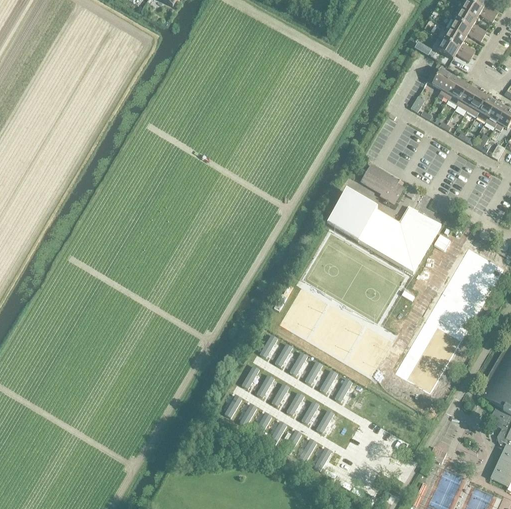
[(461,9),(477,18),(480,13),(493,21),(496,16),(468,0),(465,0),(461,9)]
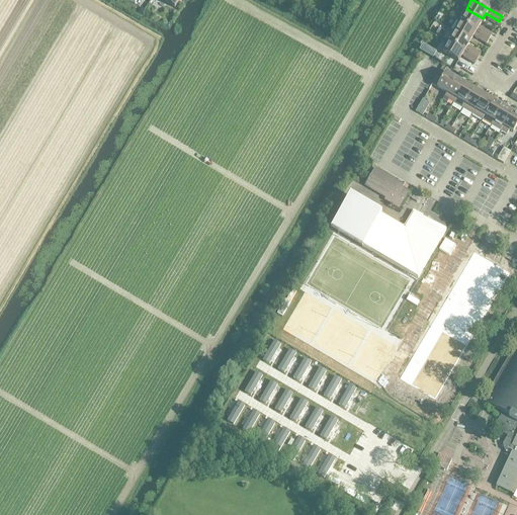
[(474,0),(502,16),(505,11),(492,3),(493,0),(474,0)]
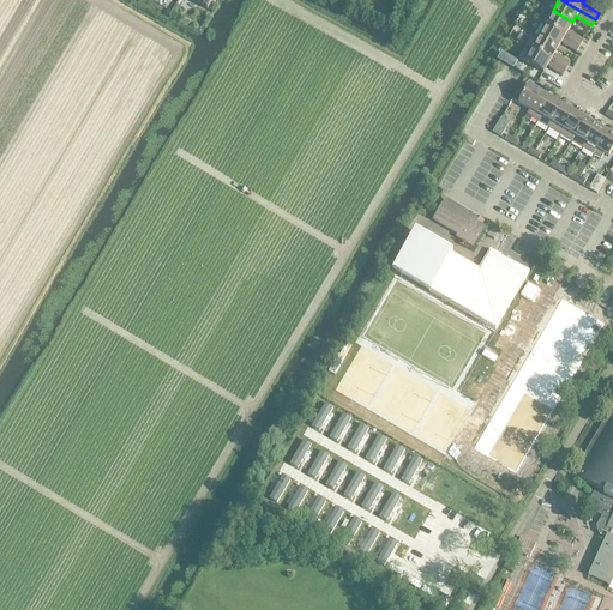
[(546,23),(581,43),(584,37),(569,28),(572,22),(553,11),(546,23)]
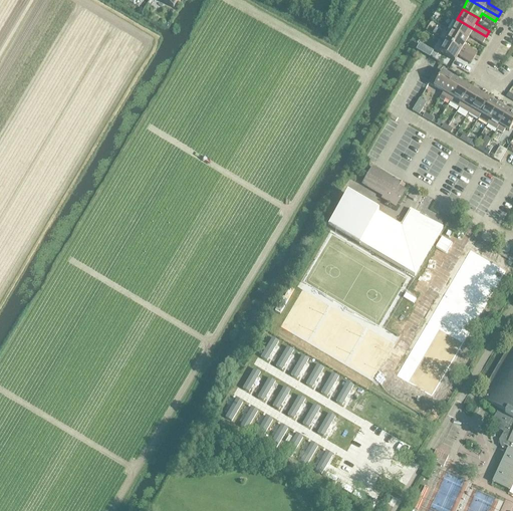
[(451,28),(467,38),(470,33),(483,41),(486,36),(457,19),(451,28)]
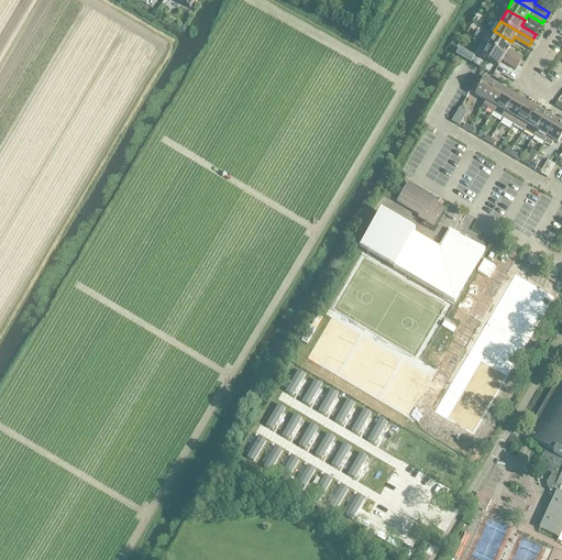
[(487,42),(520,61),(522,56),(508,47),(511,42),(494,31),(487,42)]
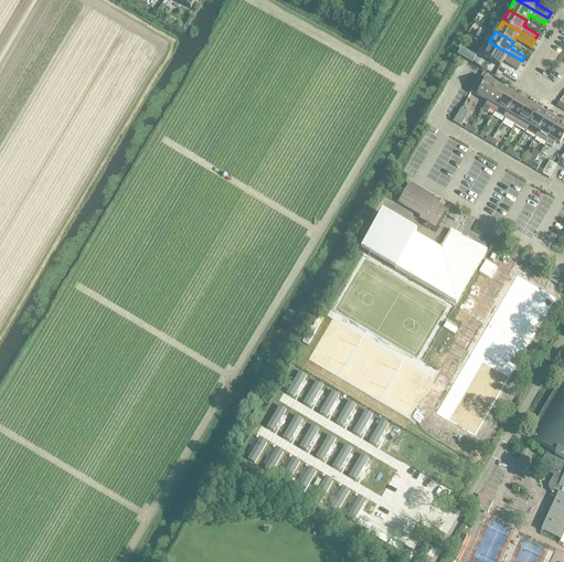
[(522,61),(489,42),(482,54),(500,64),(503,59),(519,66),(522,61)]
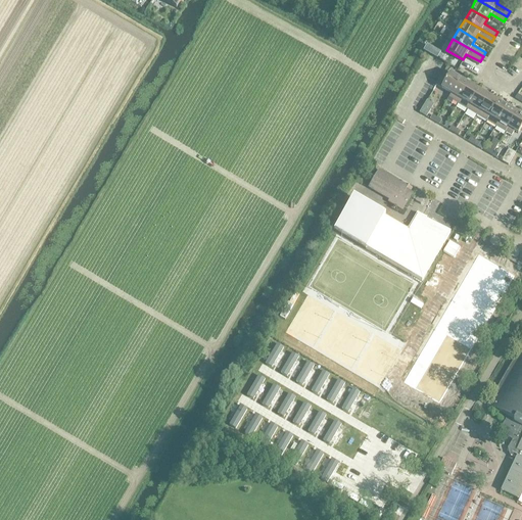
[(433,44),(428,41),(424,47),(429,50),(433,44)]
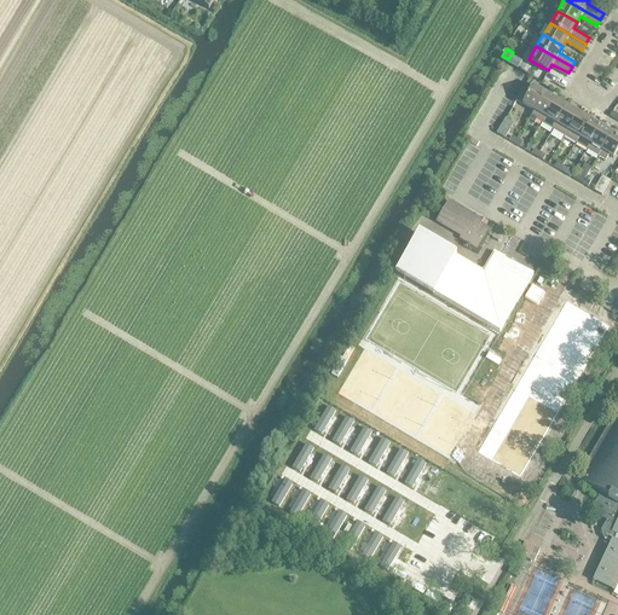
[(525,83),(518,97),(524,100),(523,100),(535,108),(546,90),(533,82),(531,87),(525,83)]
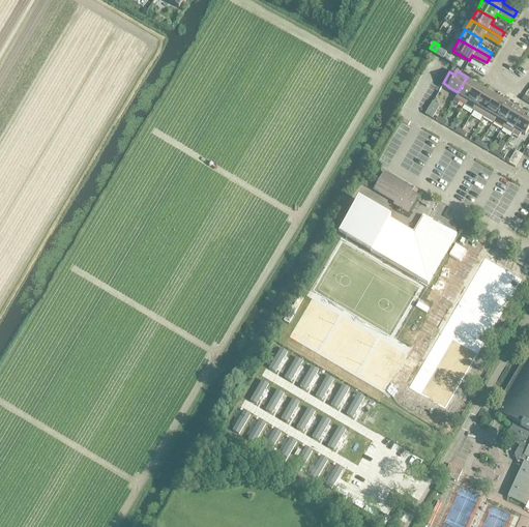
[(460,99),(465,103),(476,83),(467,77),(458,92),(453,99),(459,103),(460,99)]
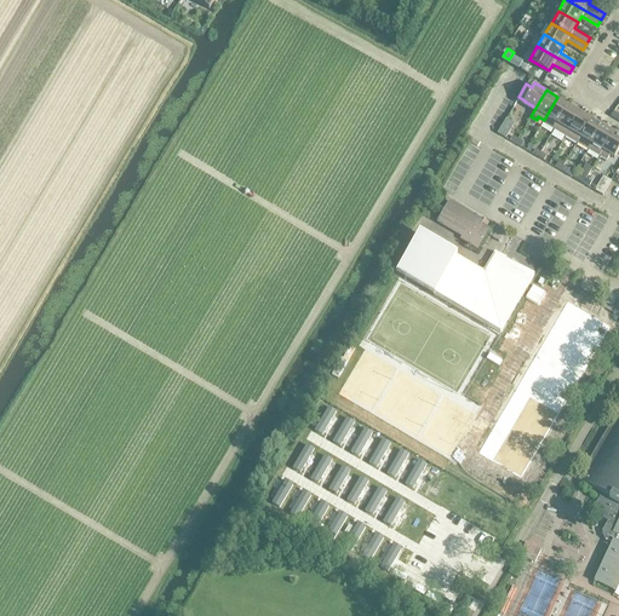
[(557,97),(544,120),(555,126),(568,103),(557,97)]
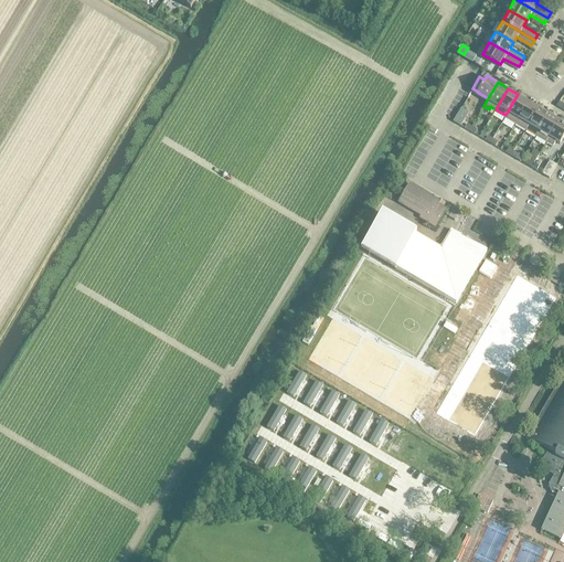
[(518,94),(506,115),(515,122),(529,99),(518,94)]
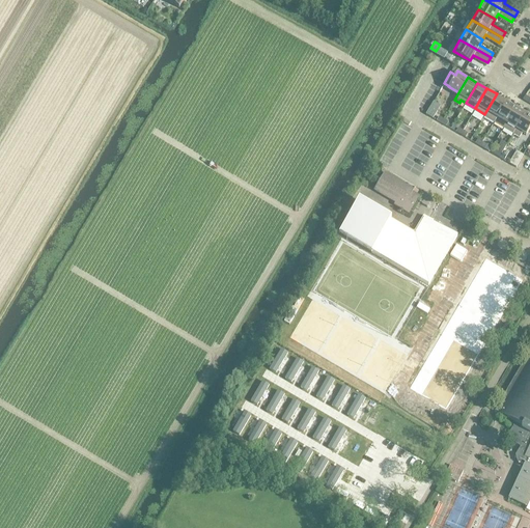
[(497,93),(484,114),(495,119),(506,100),(497,93)]
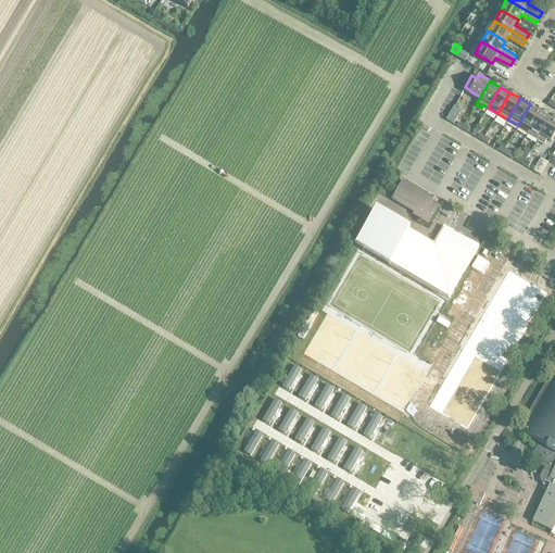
[(446,116),(454,122),(462,108),(454,103),(446,116)]
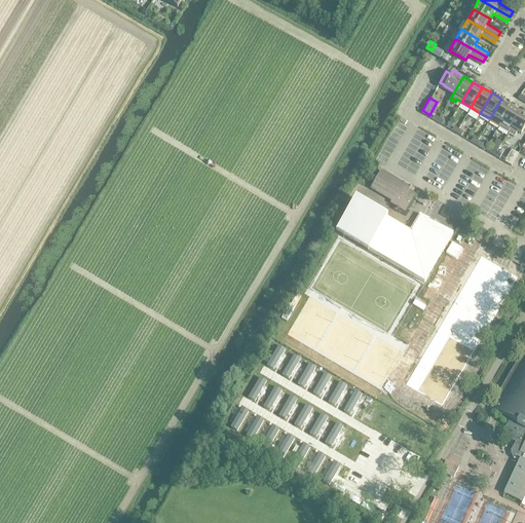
[(490,118),(499,124),(512,105),(501,99),(490,118)]
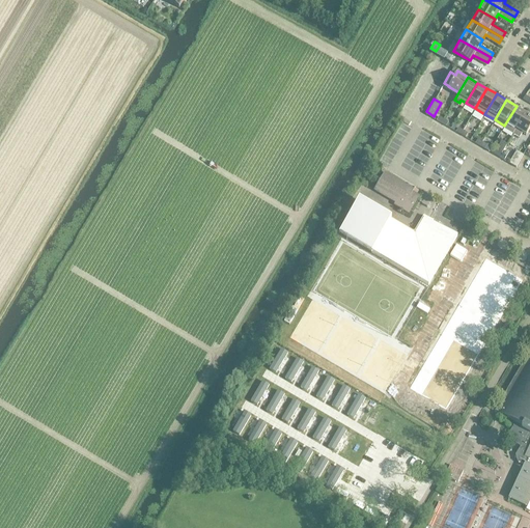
[(517,106),(504,126),(513,131),(526,111),(517,106)]
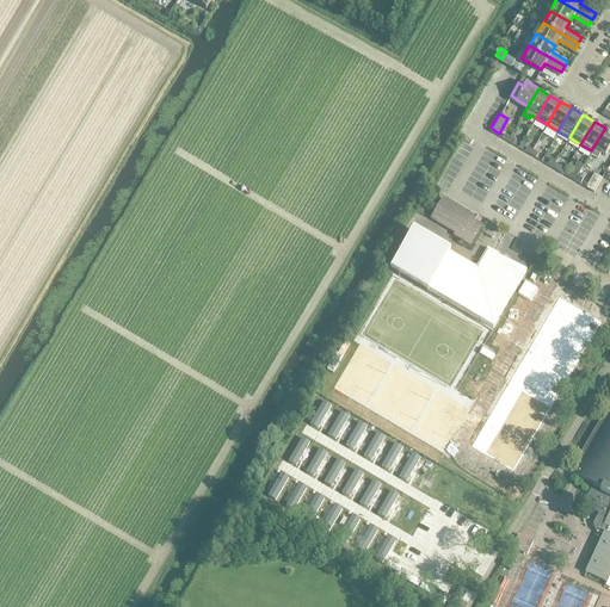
[(609,130),(605,128),(591,150),(599,155),(602,150),(607,153),(609,147),(609,130)]
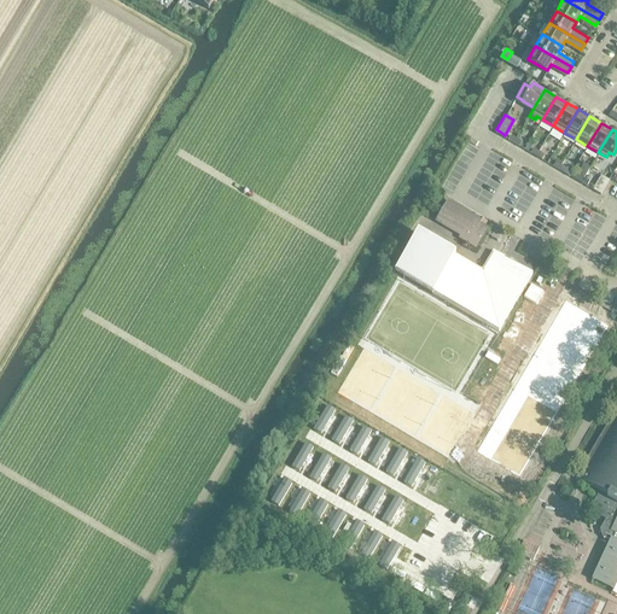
[(582,180),(585,175),(591,165),(585,162),(576,176),(582,180)]
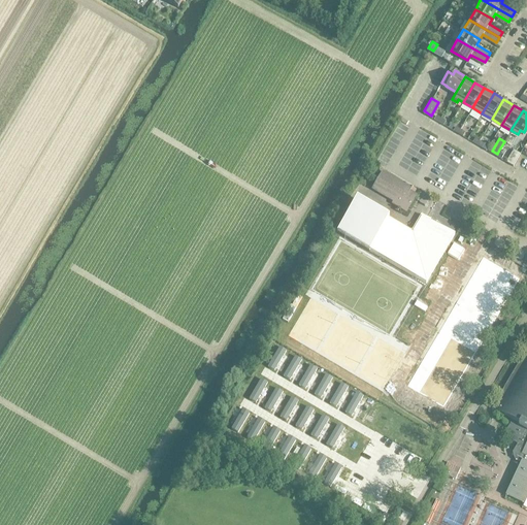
[(515,148),(506,160),(514,164),(521,152),(515,148)]
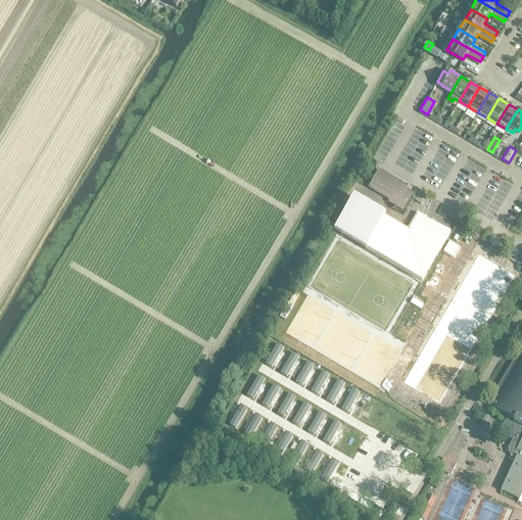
[(390,197),(389,199),(404,207),(414,190),(407,186),(408,184),(380,168),(370,185),(390,197)]
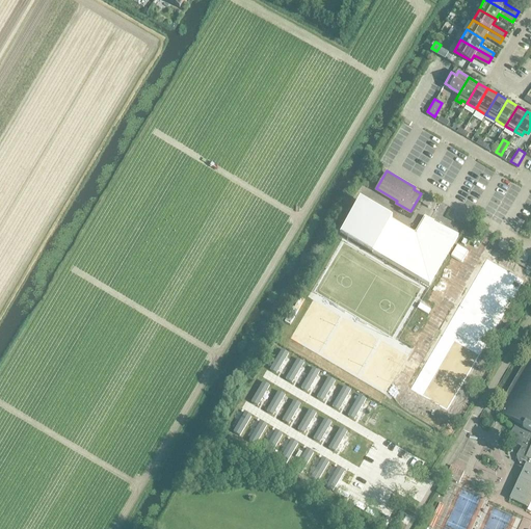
[(459,235),(425,214),(416,231),(360,197),(341,231),(430,284),(459,235)]
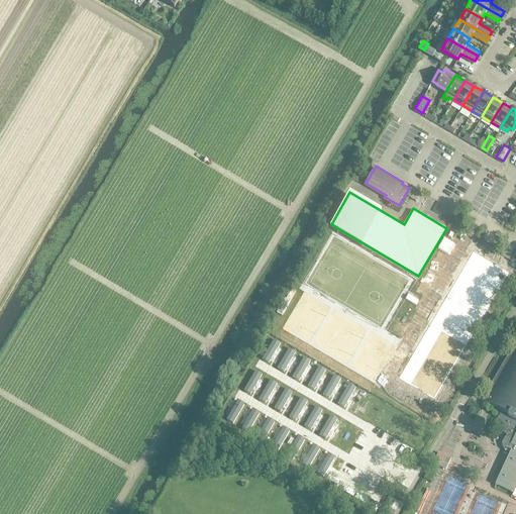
[(432,320),(399,376),(435,396),(509,270),(474,248),(443,300),(431,320),(432,320)]
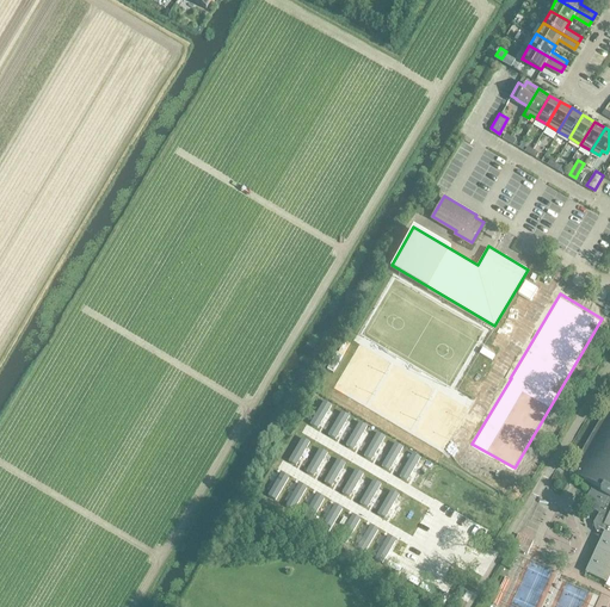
[(318,423),(331,401),(324,396),(310,419),(318,423)]
